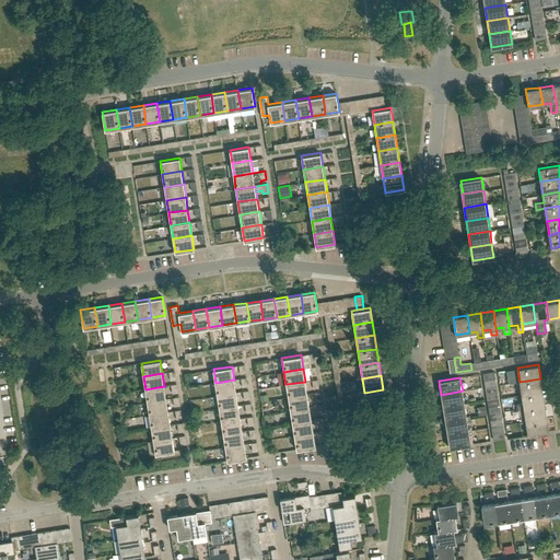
[(522,395),(543,392),(540,378),(520,382),(522,395)]
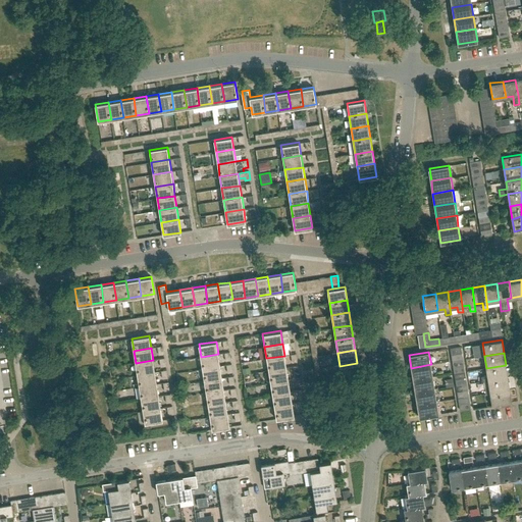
[(202,369),(220,366),(218,354),(201,357),(202,369)]
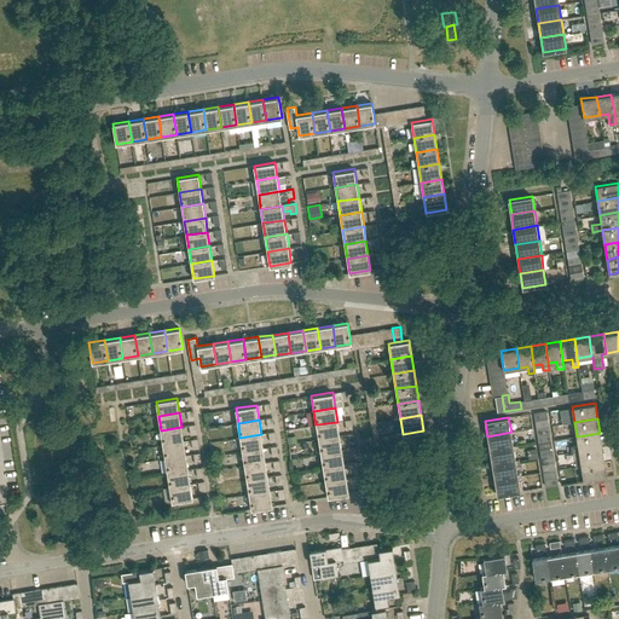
[(318,439),(340,435),(337,422),(316,424),(318,439)]
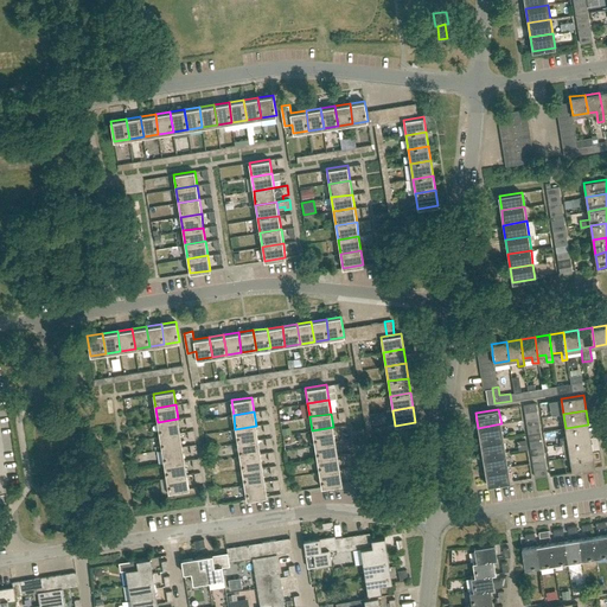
[(159,436),(180,433),(178,419),(158,422),(159,436)]
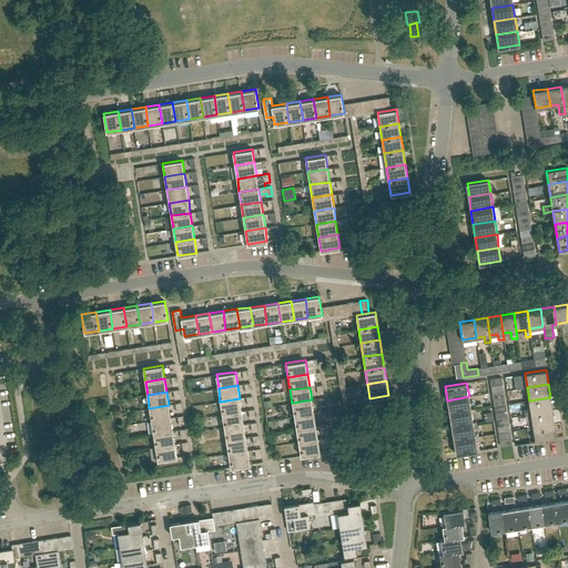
[(449,414),(472,409),(469,396),(447,401),(449,414)]
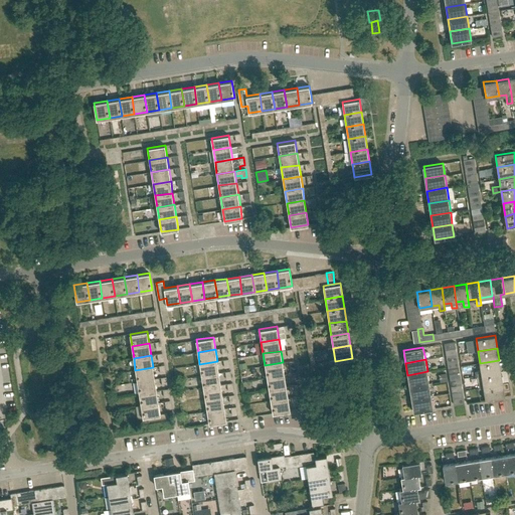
[(482,375),(501,372),(499,360),(480,363),(481,370),(476,371),(477,376),(482,375)]
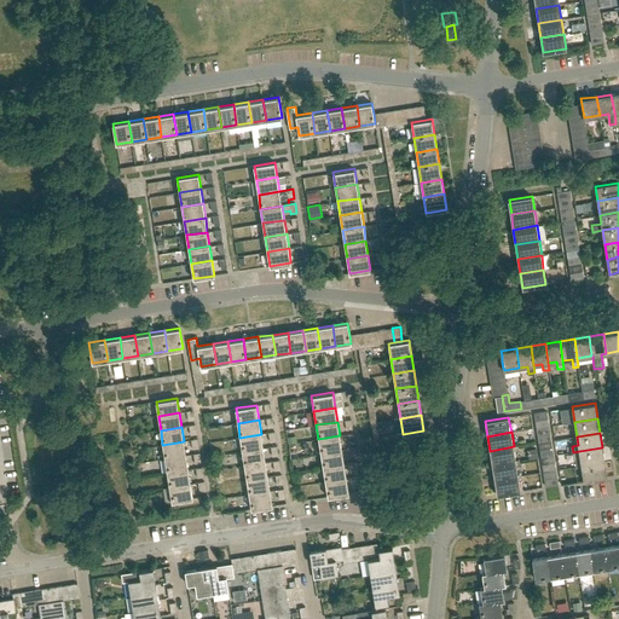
[(242,451),(264,449),(261,434),(239,438),(242,451)]
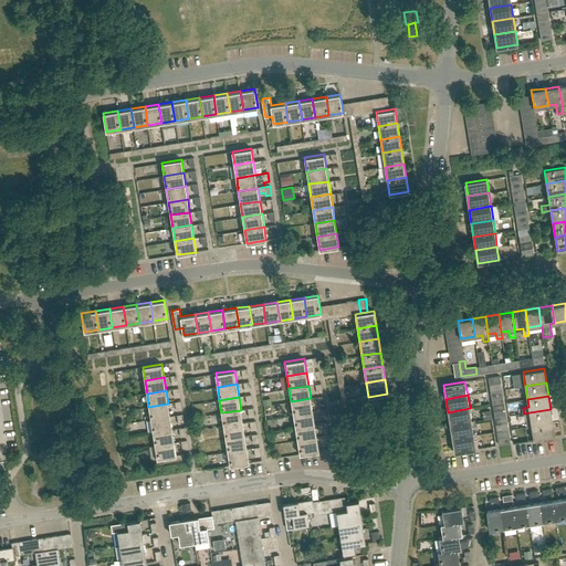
[(293,415),(313,411),(311,398),(291,401),(293,415)]
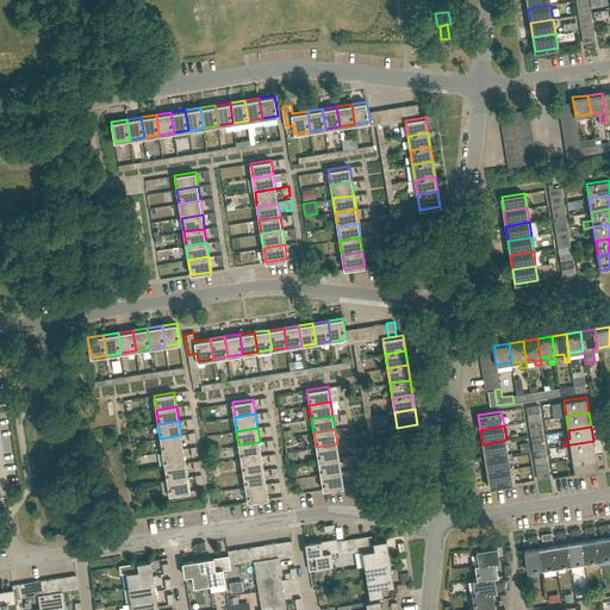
[(162,452),(184,449),(181,435),(160,439),(162,452)]
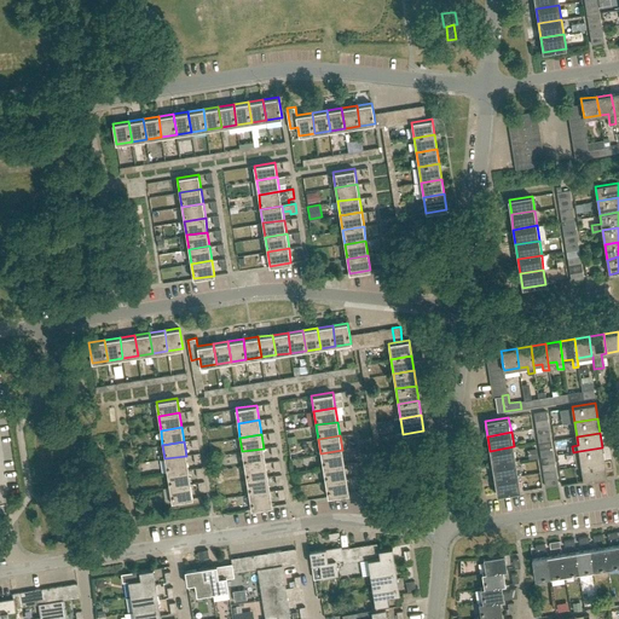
[(492,466),(515,462),(514,446),(490,451),(492,466)]
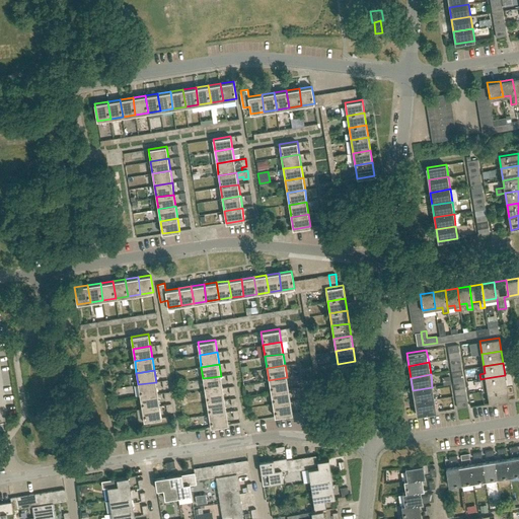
[(507,387),(505,375),(486,378),(487,384),(482,384),(483,391),(488,390),(507,387)]
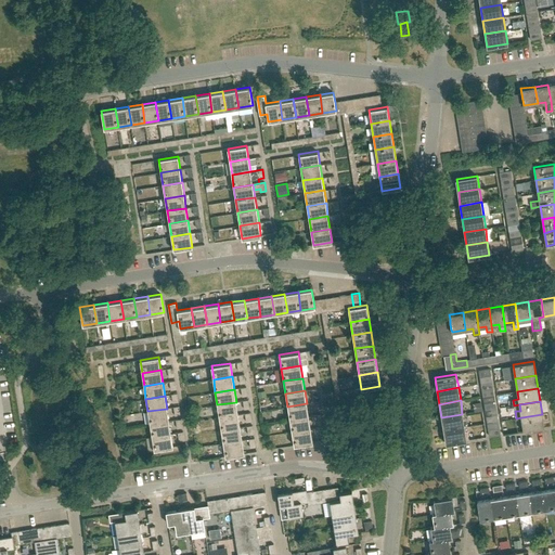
[(219,417),(237,415),(236,402),(217,404),(219,417)]
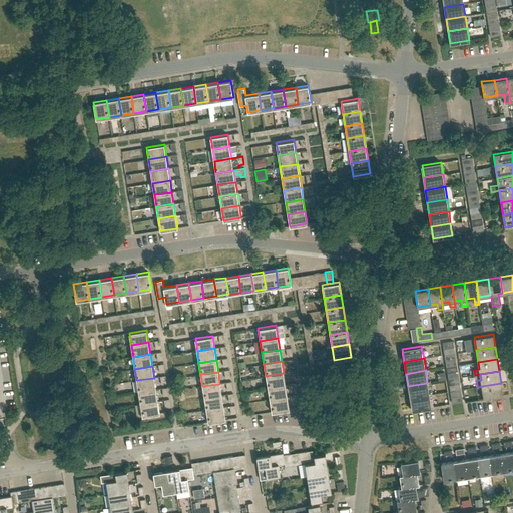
[(268,388),(286,385),(284,373),(266,376),(268,388)]
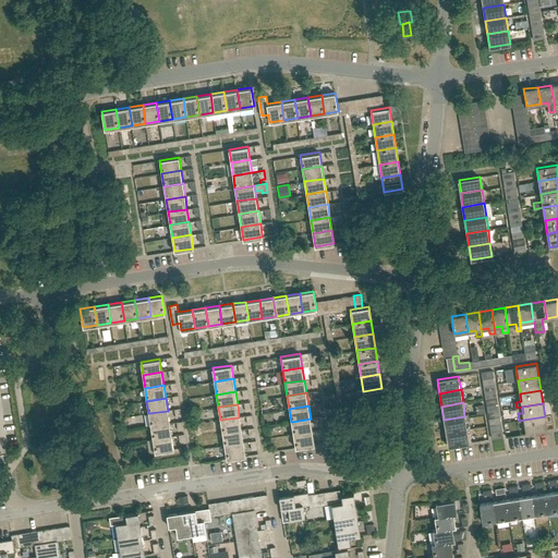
[(150,426),(170,423),(168,411),(148,413),(150,426)]
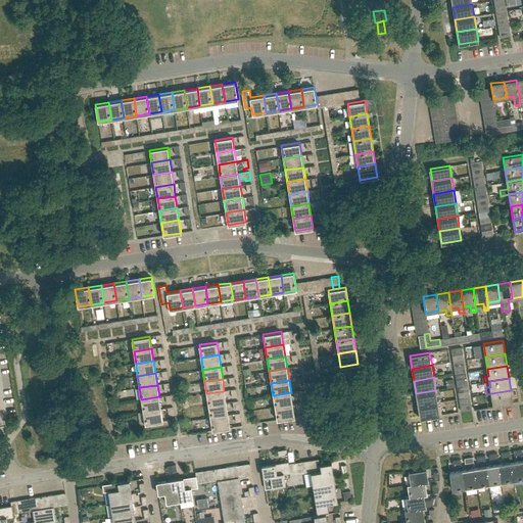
[(418,406),(437,402),(435,390),(416,393),(418,406)]
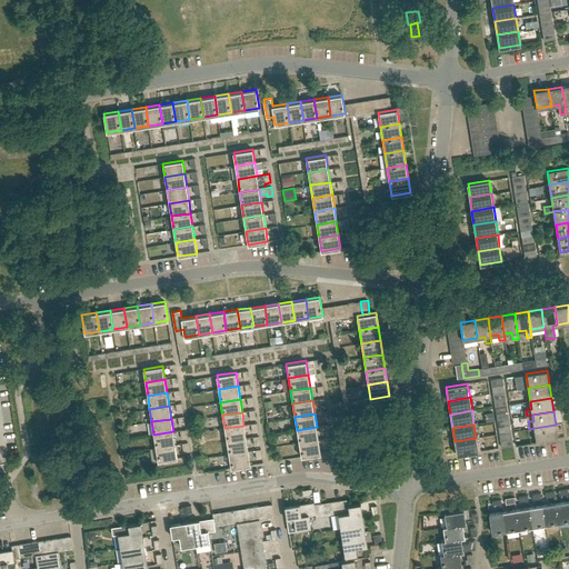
[(556,425),(535,428),(537,442),(558,439),(556,425)]
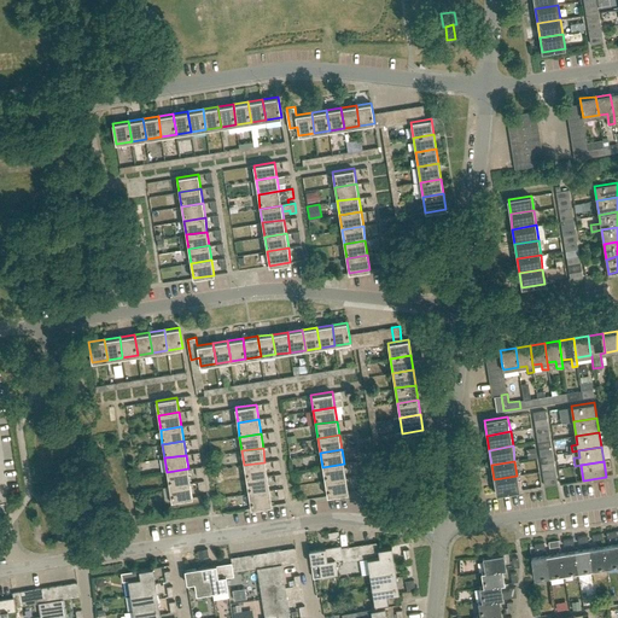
[(246,479),(267,476),(264,462),(244,465),(246,479)]
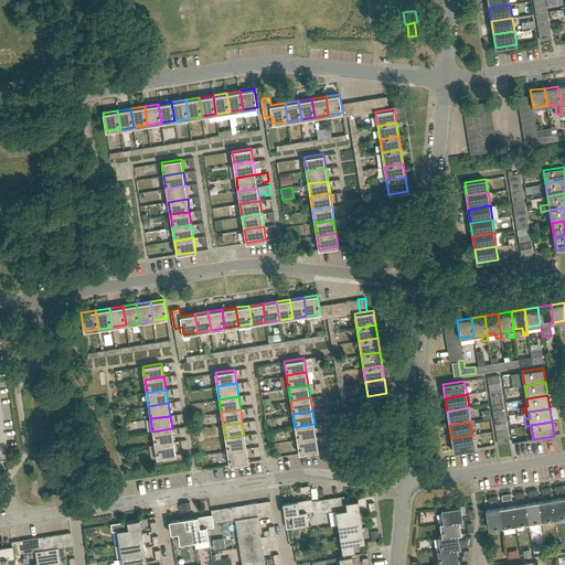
[(297,440),(317,437),(315,424),(295,427),(297,440)]
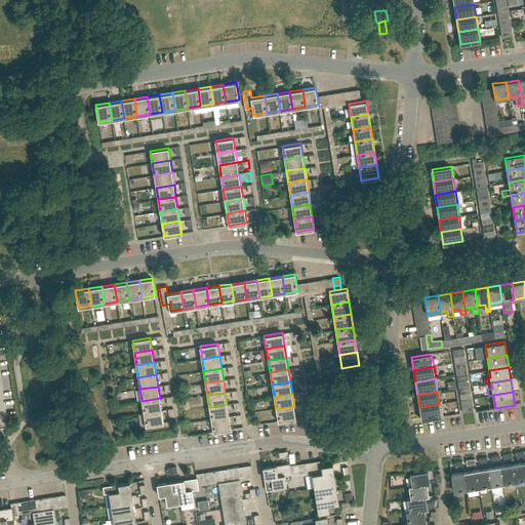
[(144,413),(162,410),(160,398),(142,401),(144,413)]
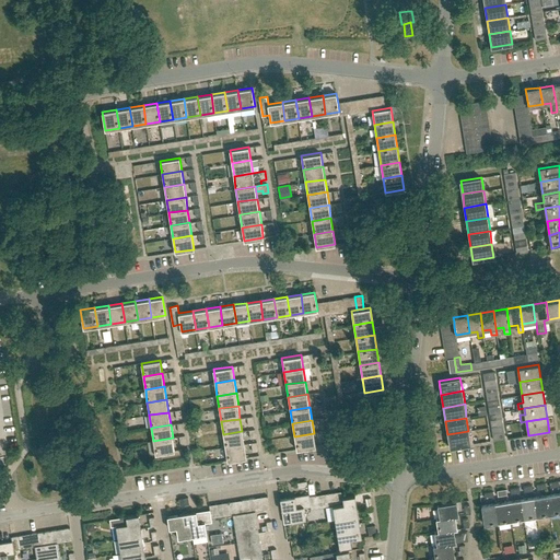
[(225,447),(244,444),(242,431),(223,434),(225,447)]
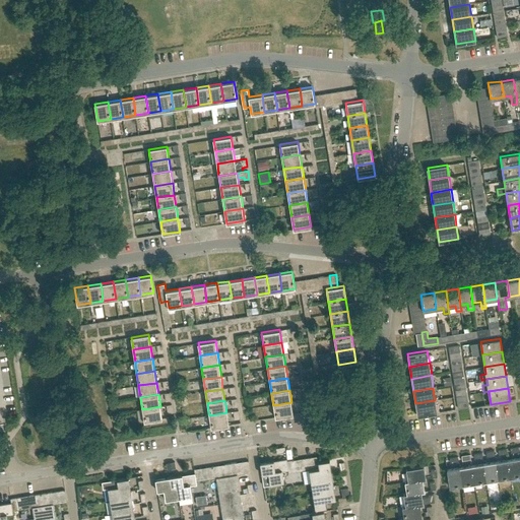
[(435,400),(415,403),(417,415),(437,412),(435,400)]
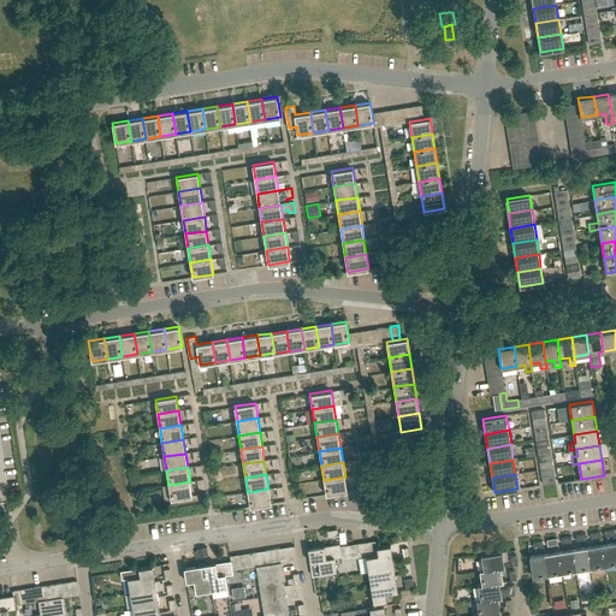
[(345,477),(324,480),(326,495),(348,491),(345,477)]
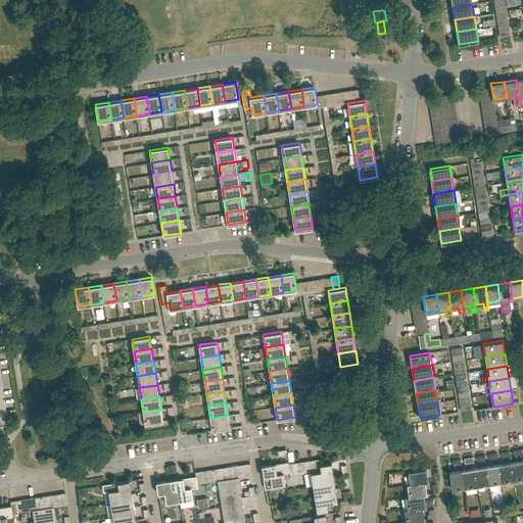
[(143,412),(137,413),(139,425),(145,424),(163,422),(163,421),(161,409),(143,412)]
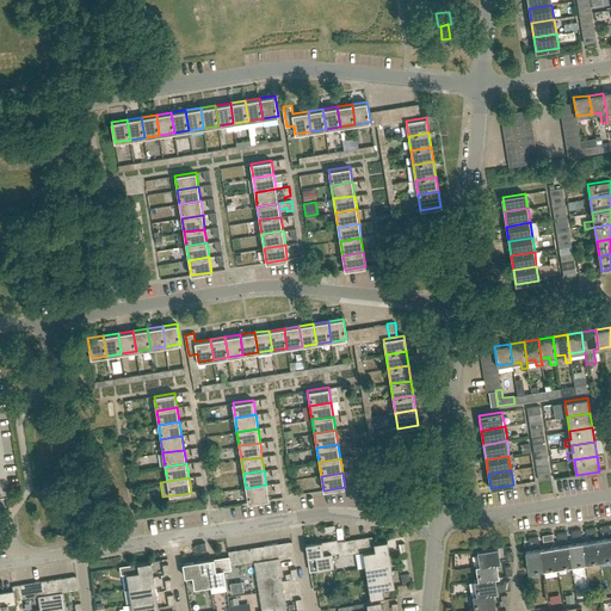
[(266,485),(246,488),(248,503),(269,500),(266,485)]
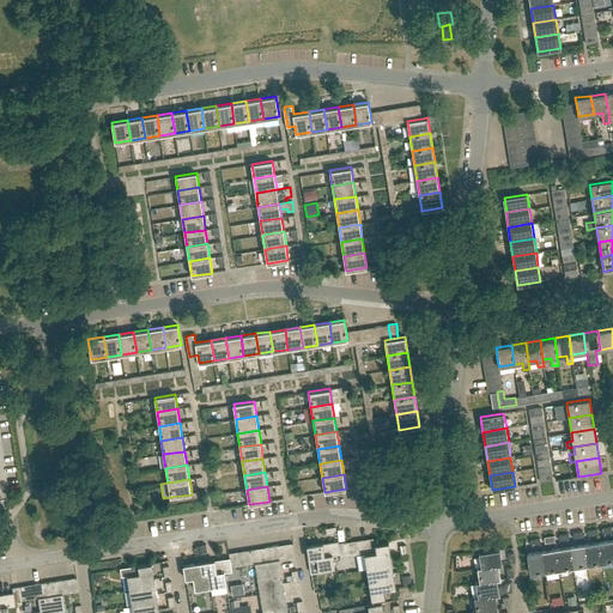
[(365,554),(369,553),(366,539),(359,540),(362,554),(365,554)]
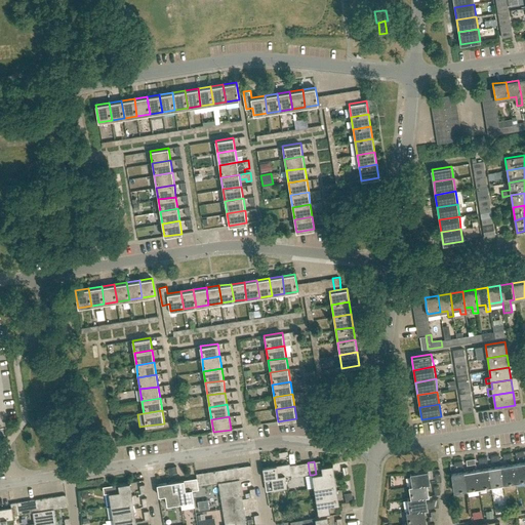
[(304,476),(310,475),(308,462),(301,463),(304,476)]
